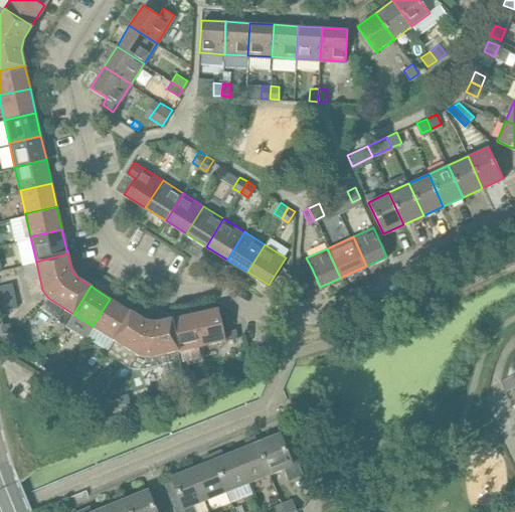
[(15,297),(1,301),(3,309),(17,306),(15,297)]
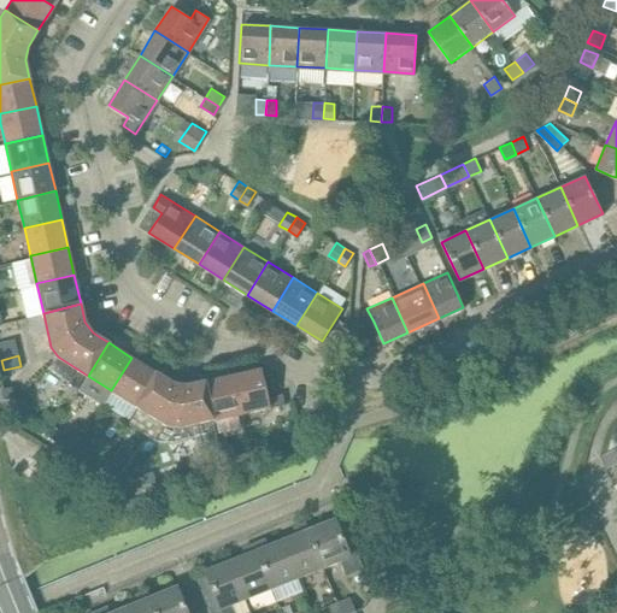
[(131,358),(111,390),(135,406),(156,372),(131,358)]
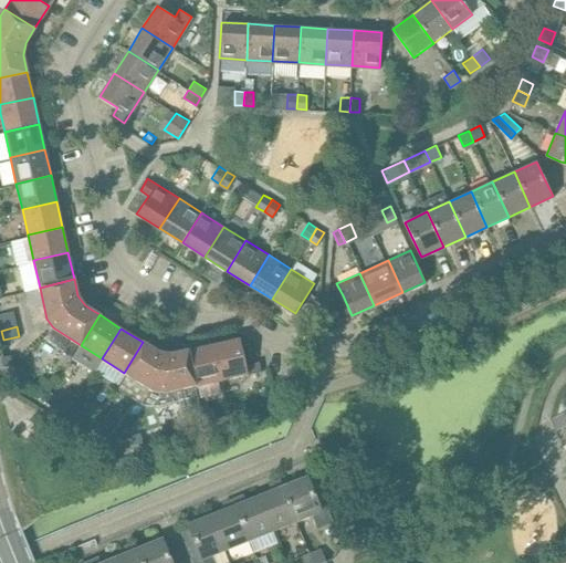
[(240,339),(213,344),(221,379),(239,375),(261,369),(259,361),(245,364),(240,339)]
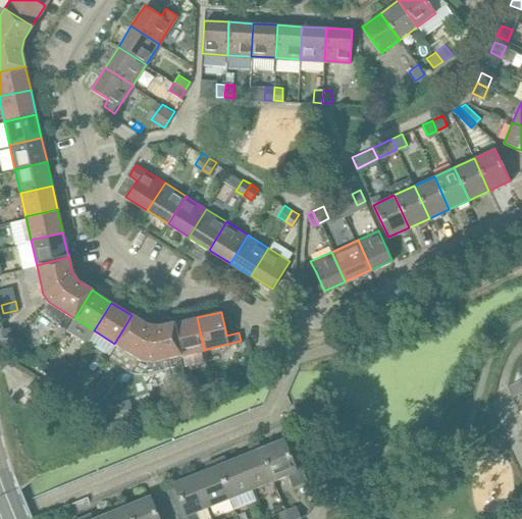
[(157,326),(152,325),(146,324),(144,322),(132,315),(114,344),(107,355),(133,371),(144,374),(152,372),(165,369),(166,376),(175,374),(184,371),(179,355),(172,323),(157,326)]
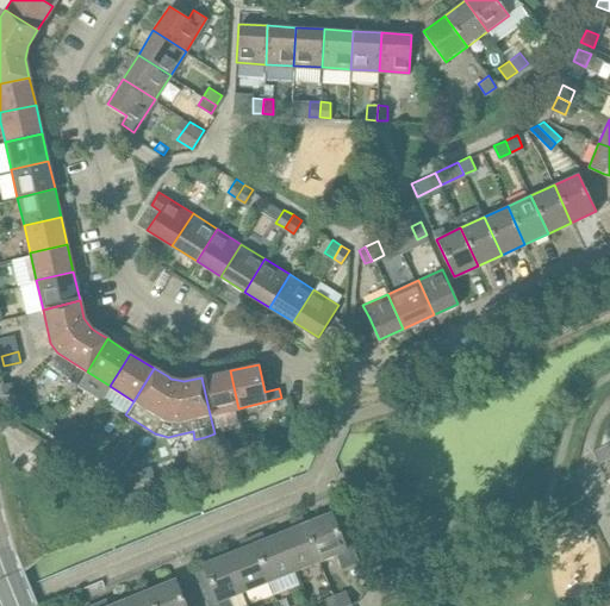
[(230,370),(201,378),(210,414),(238,408),(230,370)]
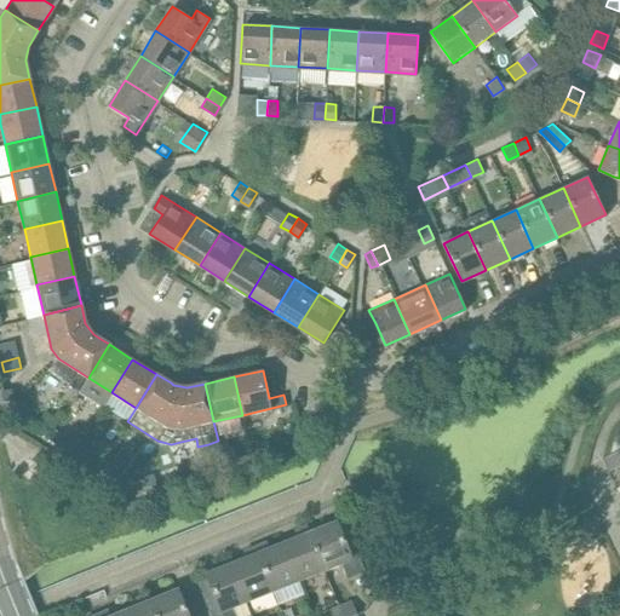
[(4,399),(13,397),(11,387),(1,390),(4,399)]
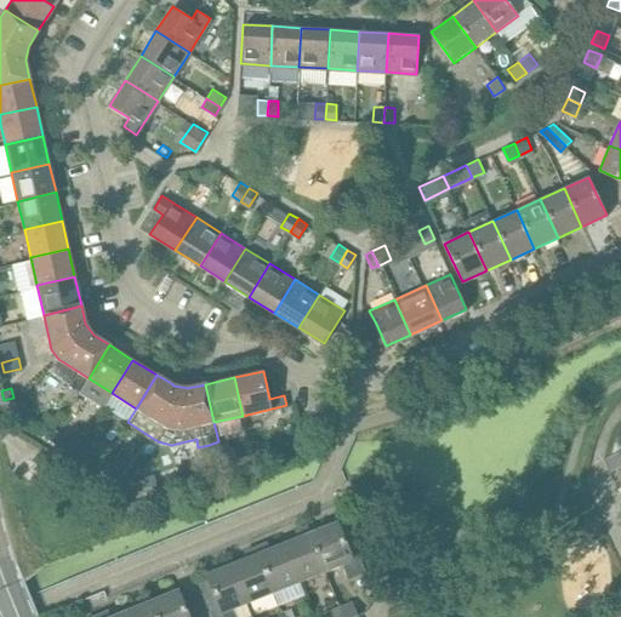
[(20,421),(21,418),(26,411),(16,406),(11,415),(20,421)]
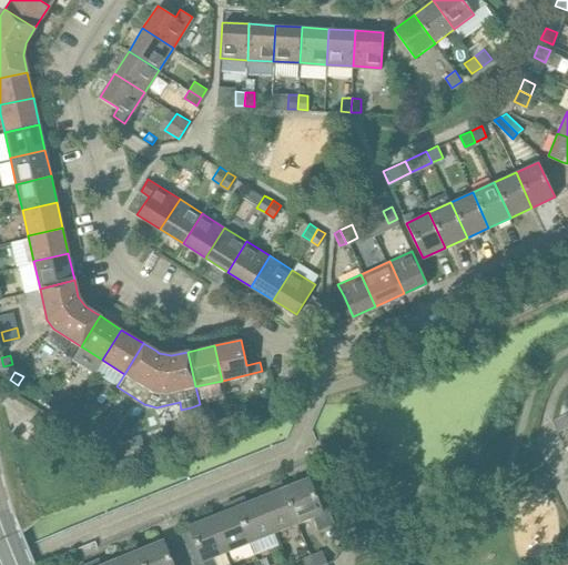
[(56,409),(68,416),(72,407),(61,401),(56,409)]
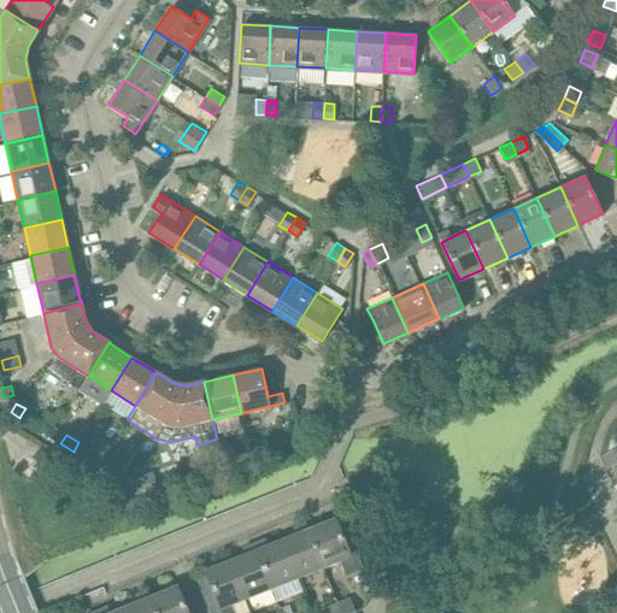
[(222,452),(217,438),(207,442),(212,455),(222,452)]
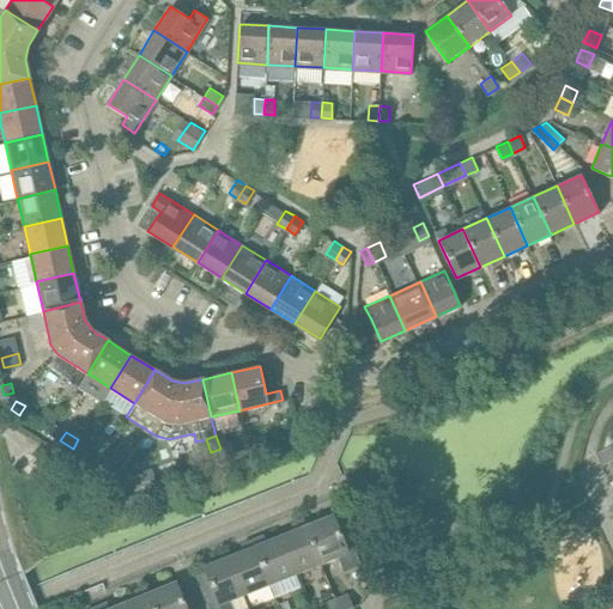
[(85,456),(87,455),(91,448),(78,439),(73,449),(85,456)]
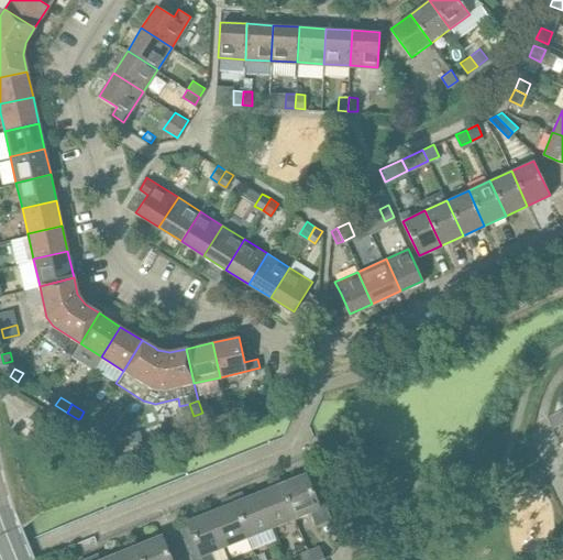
[(179,406),(175,408),(179,421),(194,416),(189,404),(179,406)]
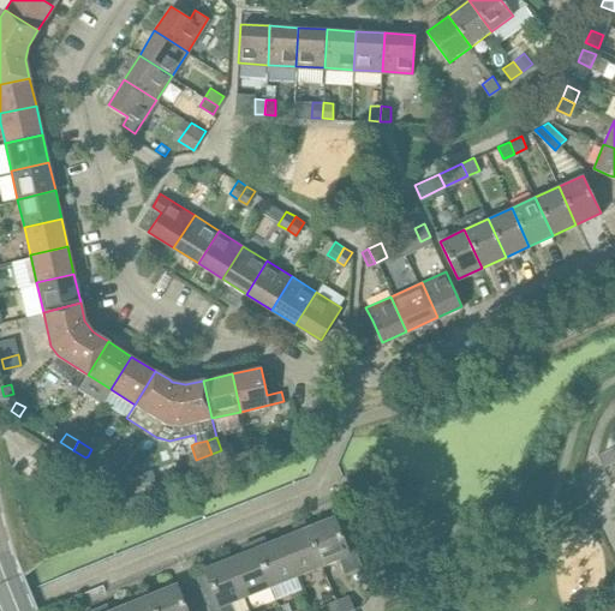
[(31,454),(42,463),(49,454),(39,445),(31,454)]
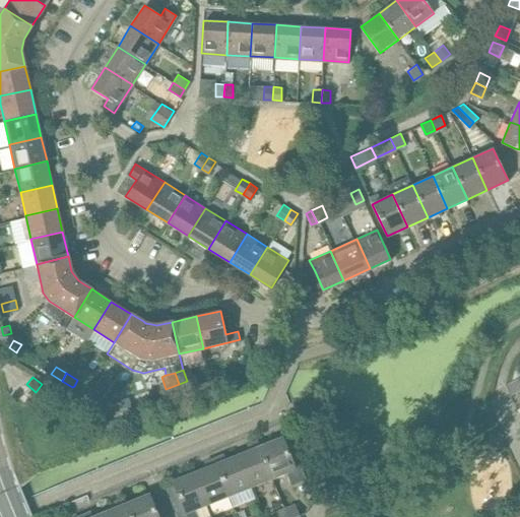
[(505,383),(510,394),(519,388),(519,377),(505,383)]
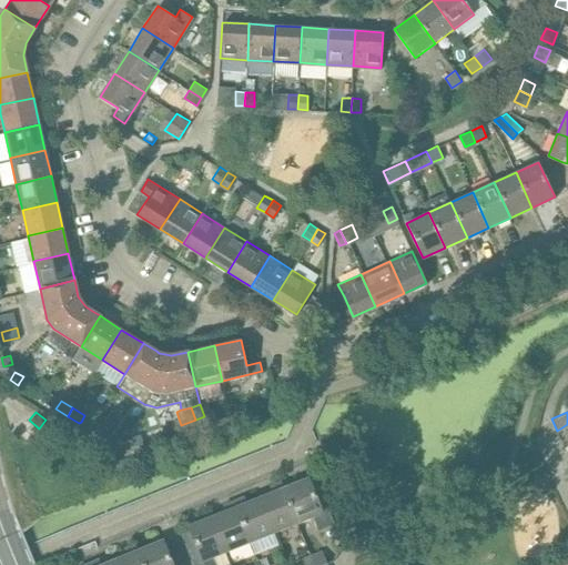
[(115,427),(103,421),(99,429),(110,436),(115,427)]
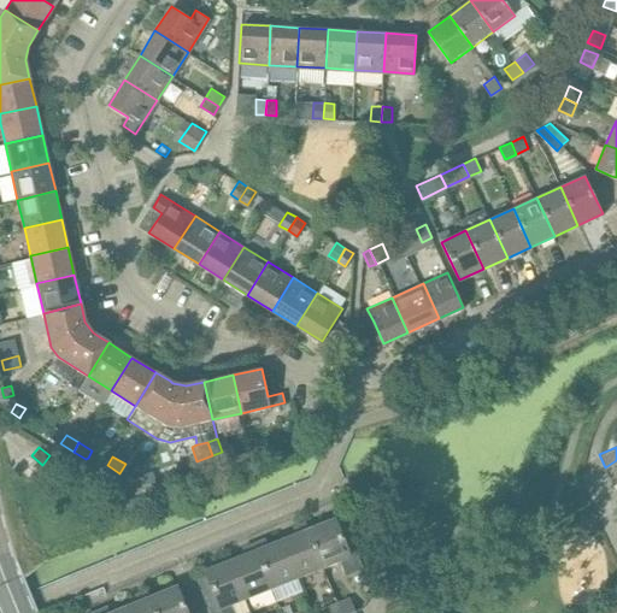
[(156,479),(156,477),(152,470),(142,473),(146,483),(156,479)]
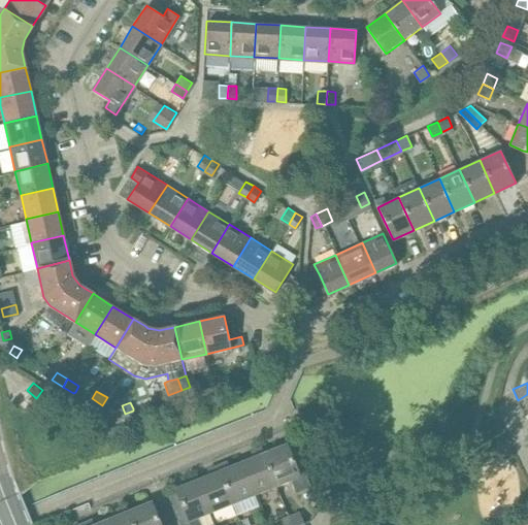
[(110,417),(116,409),(108,404),(103,413),(110,417)]
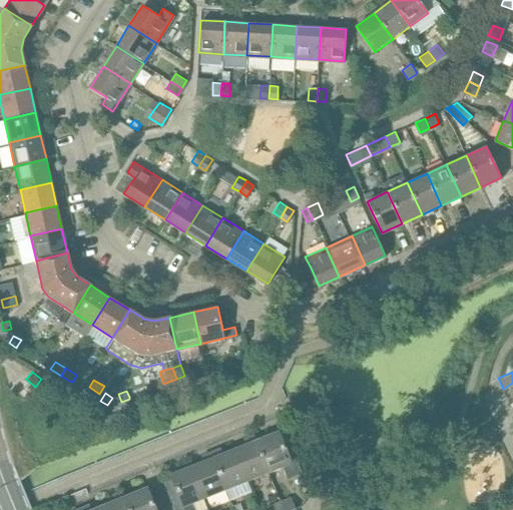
[(253,434),(269,472),(283,466),(288,478),(302,472),(286,433),(280,435),(278,431),(257,440),(254,434),(253,434)]
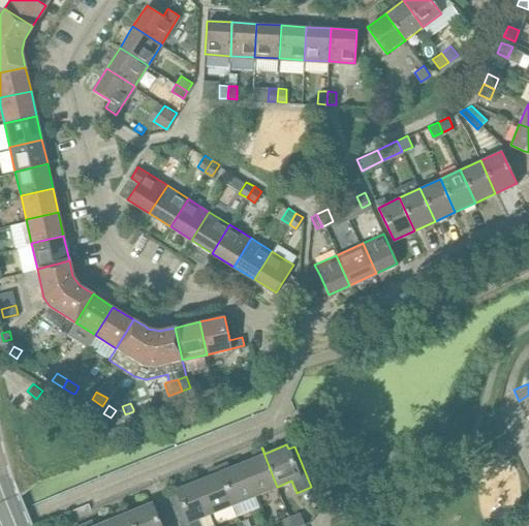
[(242,463),(254,495),(277,487),(261,447),(251,452),(254,458),(242,463)]
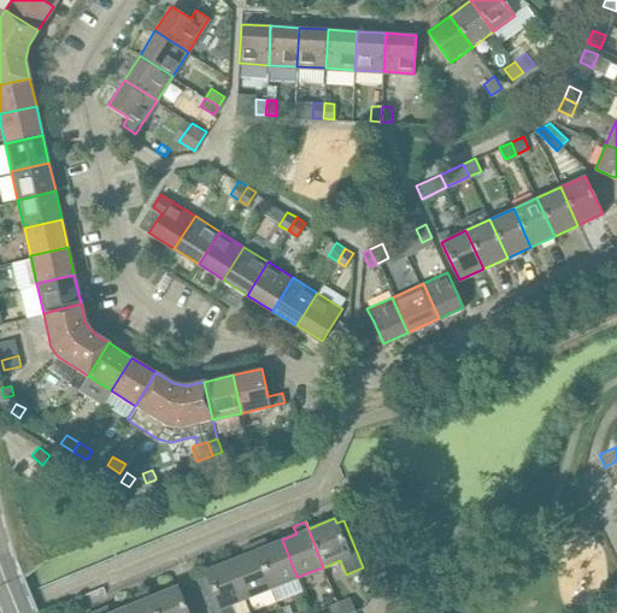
[(253,543),(271,588),(297,577),(282,540),(269,544),(265,537),(253,543)]
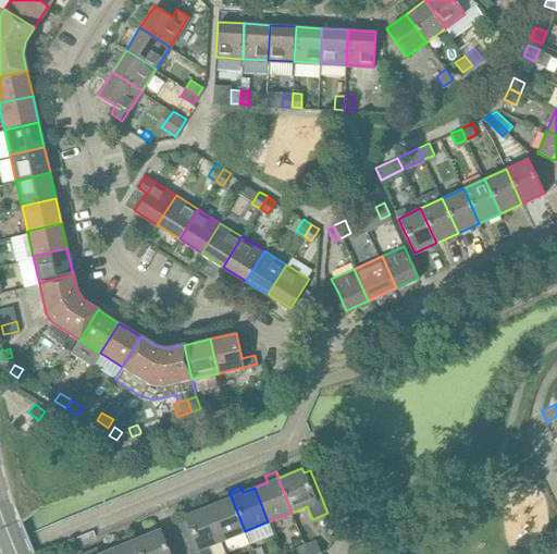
[(209,506),(222,540),(245,531),(229,491),(219,494),(221,501),(209,506)]
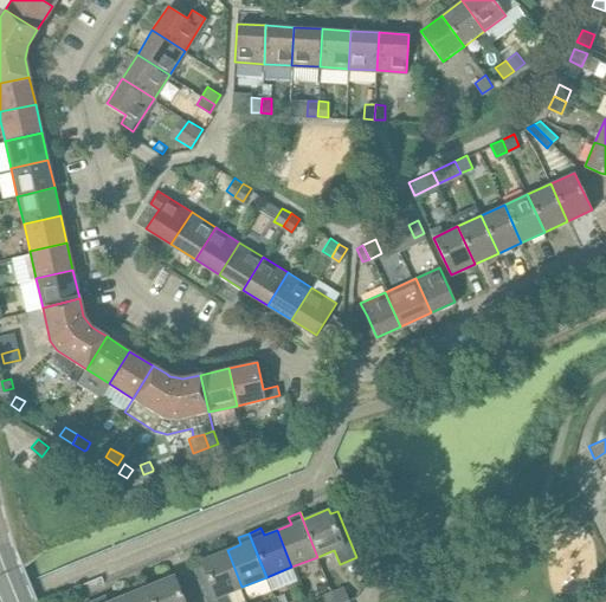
[(229,601),(225,593),(242,587),(227,550),(201,561),(202,564),(194,568),(208,601),(229,601)]
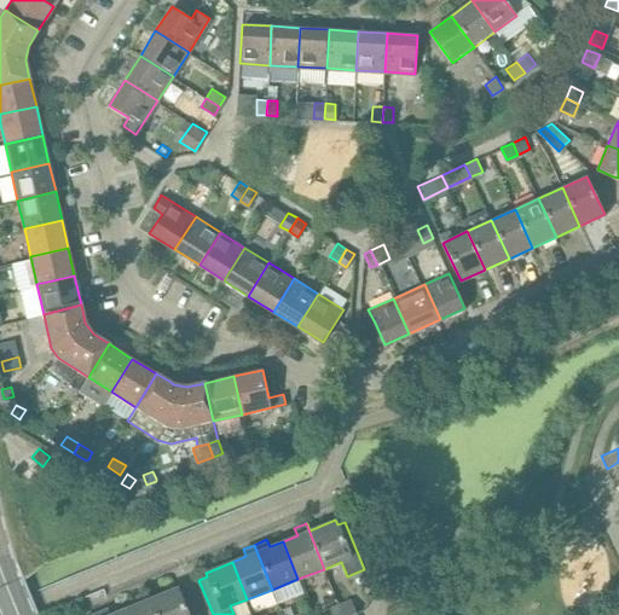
[(149,591),(148,592),(156,614),(197,614),(186,589),(178,592),(177,587),(151,598),(149,591)]
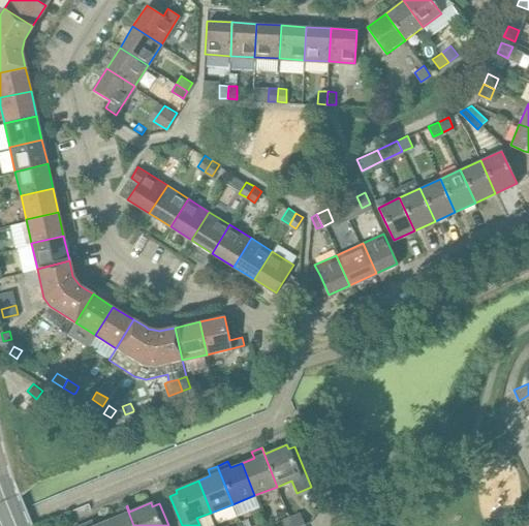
[(106,521),(107,525),(133,525),(126,506),(116,509),(118,516),(106,521)]
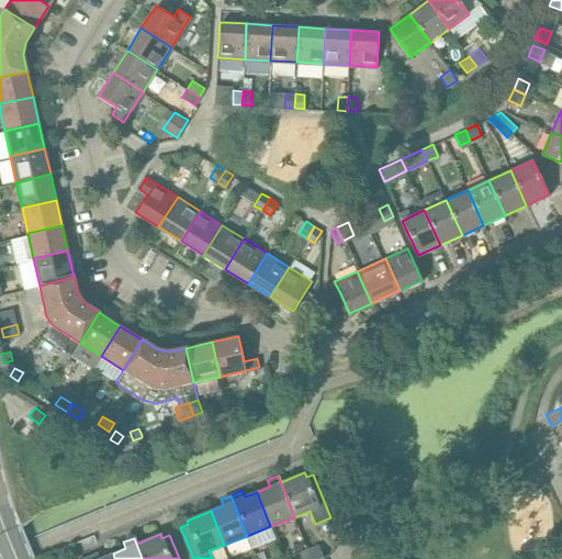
[(319,545),(306,549),(311,558),(316,558),(324,556),(319,545)]
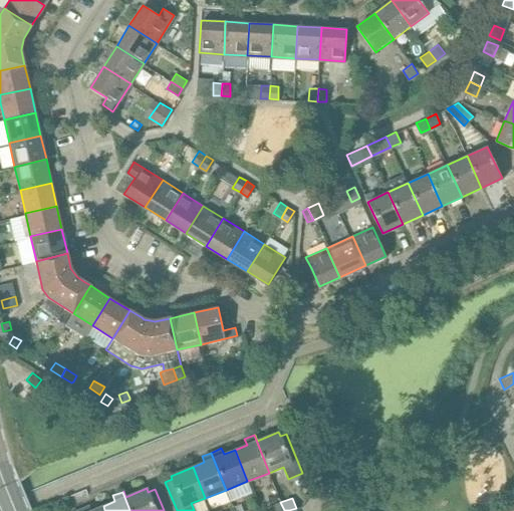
[(284,510),(280,502),(270,506),(271,510),(284,510)]
